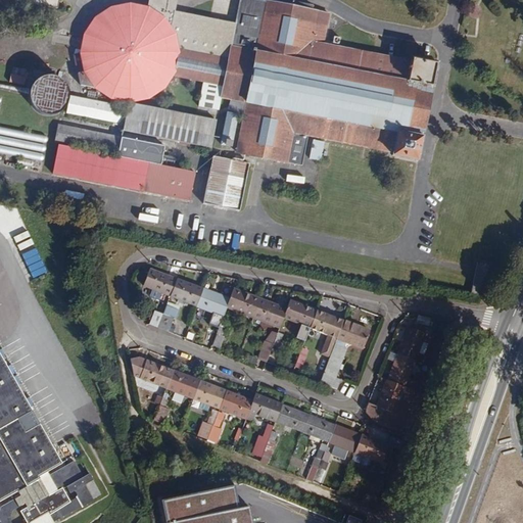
[(10,0),(57,9),(58,0),(10,0)]
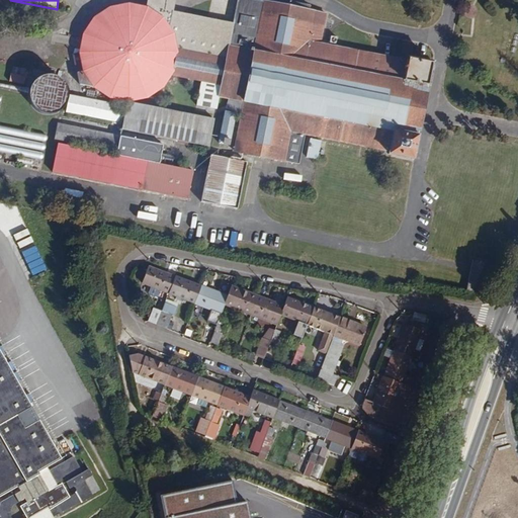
[(121,100),(126,100),(132,100),(139,100),(148,96),(155,92),(161,86),(167,80),(169,76),(200,82),(195,110),(216,115),(220,98),(229,99),(226,111),(219,145),(229,147),(236,116),(241,117),(234,152),(299,165),(305,135),(387,151),(387,155),(414,160),(419,136),(415,135),(416,130),(419,130),(427,92),(424,91),(424,86),(428,87),(432,64),(408,59),(407,62),(320,45),(325,15),(309,12),(308,7),(276,0),(270,0),(268,4),(250,0),(238,0),(234,23),(173,11),(174,0),(147,0),(146,6),(127,2),(107,7),(93,17),(82,33),(79,53),(82,71),(93,88),(109,97),(121,100)]
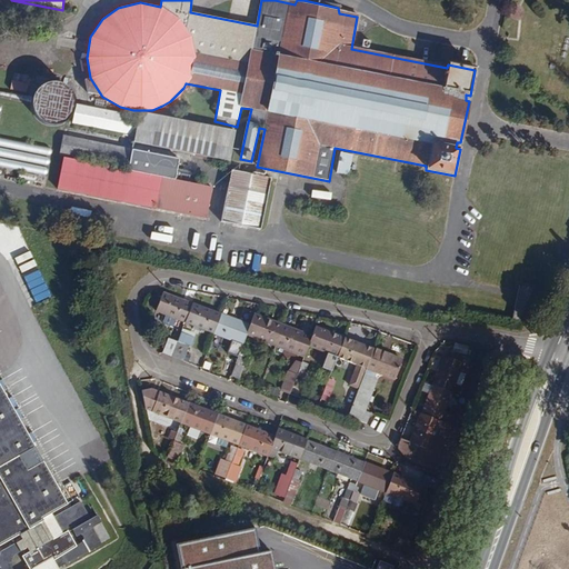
[(12,80),(11,89),(29,92),(30,83),(12,80)]
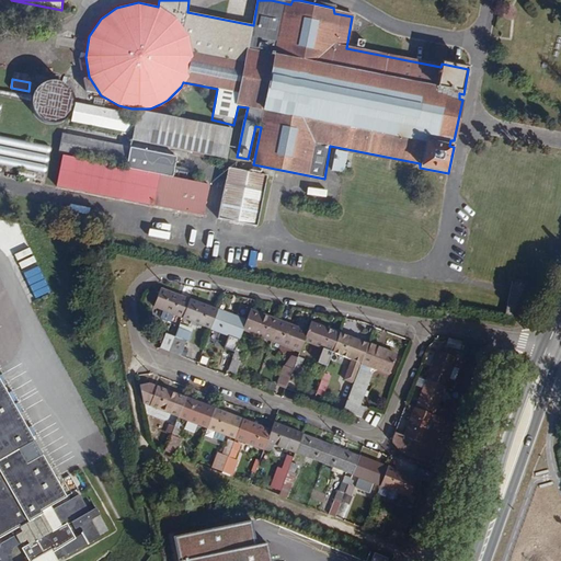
[(42,119),(48,122),(54,123),(60,122),(66,119),(70,115),(73,111),(75,109),(75,105),(76,102),(75,95),(72,90),(68,86),(63,82),(56,80),(50,80),(44,82),(38,87),(35,91),(33,98),(33,103),(34,110),(37,115),(42,119)]
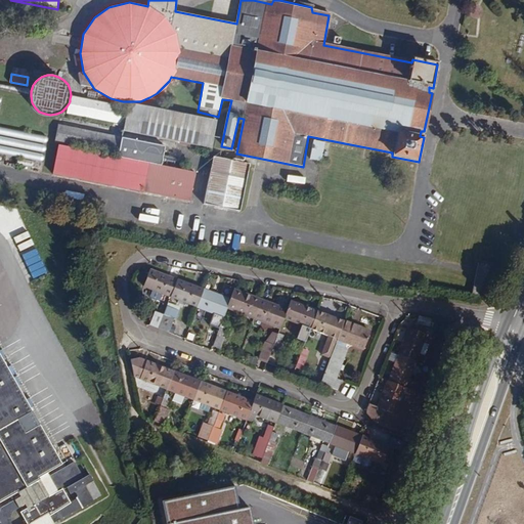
[(127,106),(71,95),(70,98),(70,101),(69,103),(66,107),(67,107),(67,114),(123,125),(127,106)]
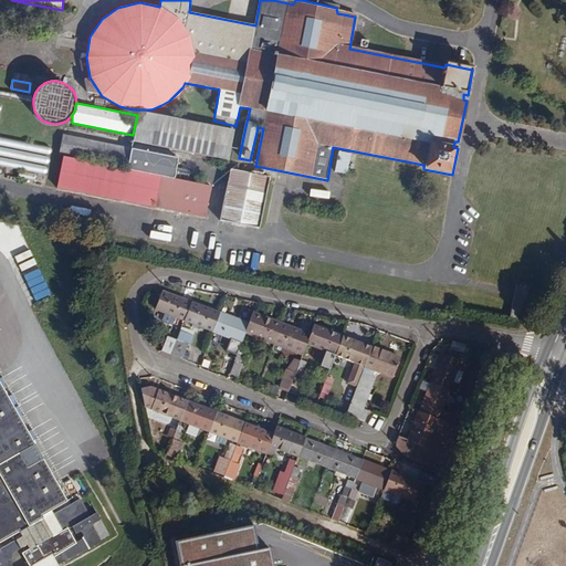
[(229,160),(234,130),(139,112),(133,143),(229,160)]
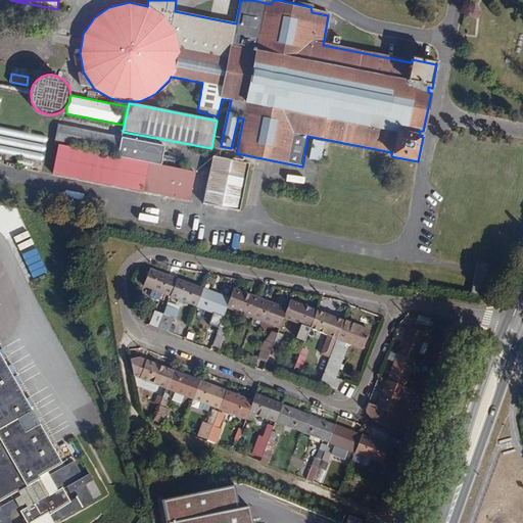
[(54,143),(116,155),(120,136),(58,125),(54,143)]
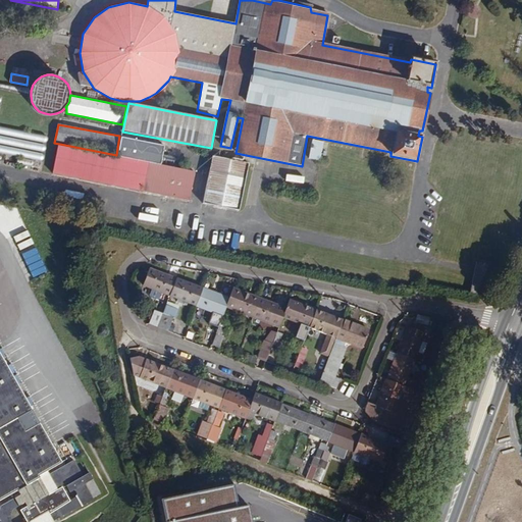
[(0,126),(0,154),(17,157),(16,163),(43,167),(49,136),(0,126)]
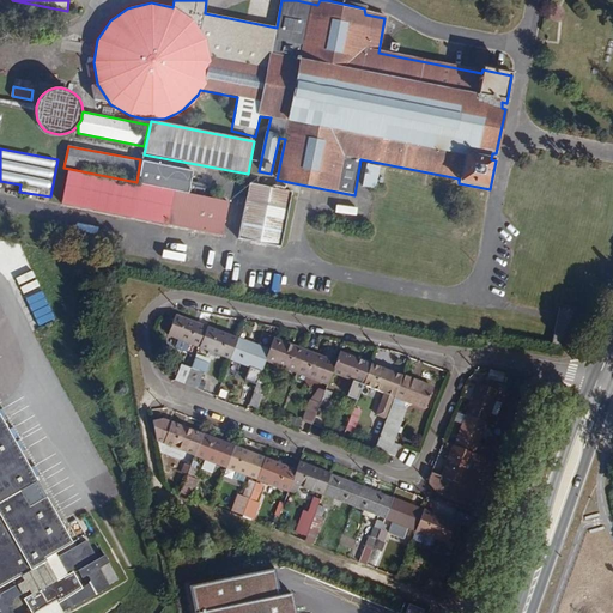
[(70,169),(61,204),(223,236),(229,202),(189,194),(193,171),(143,162),(139,183),(70,169)]
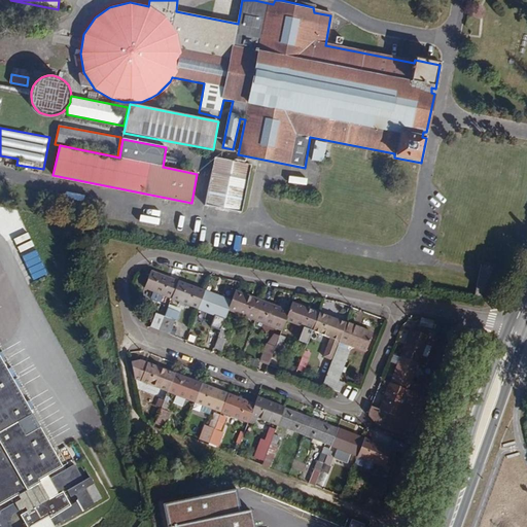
[(322,162),(326,144),(315,142),(312,160),(322,162)]
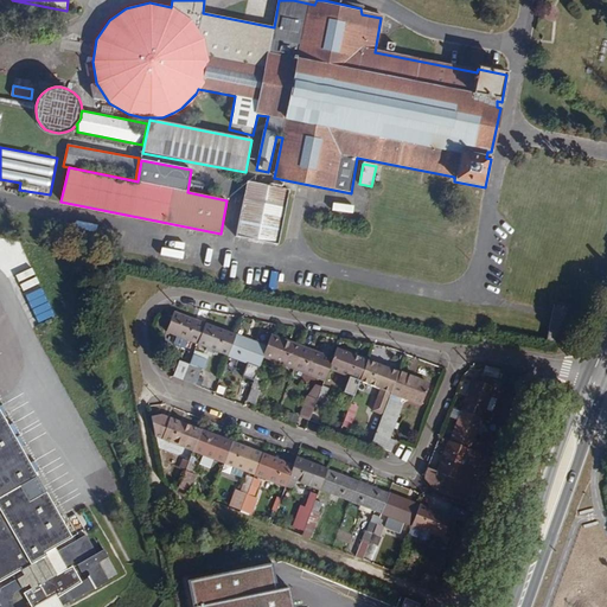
[(278,244),(288,191),(247,183),(236,237),(278,244)]
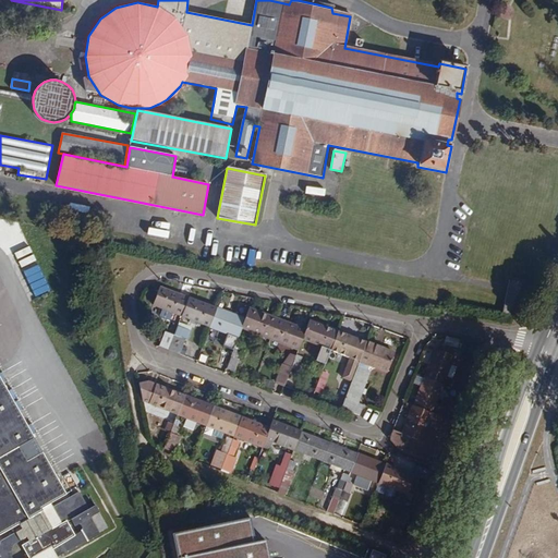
[(14,253),(17,259),(32,253),(28,246),(14,253)]
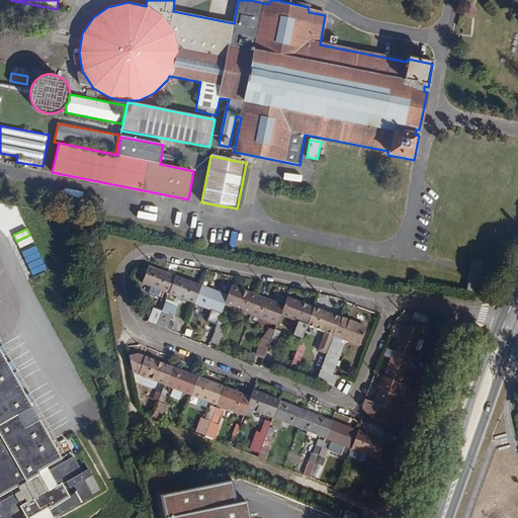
[(17,243),(20,249),(33,243),(30,237),(17,243)]
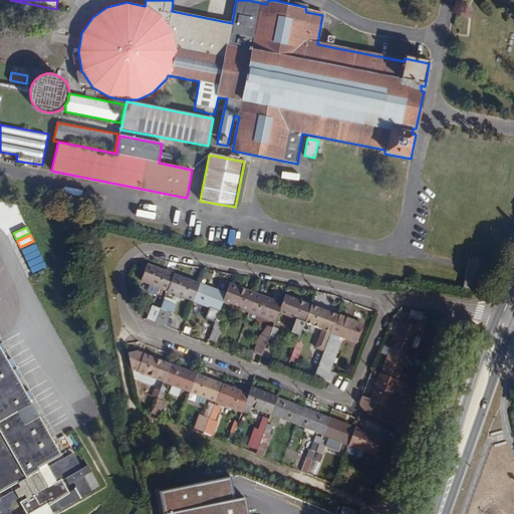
[(34,243),(21,249),(25,256),(37,249),(34,243)]
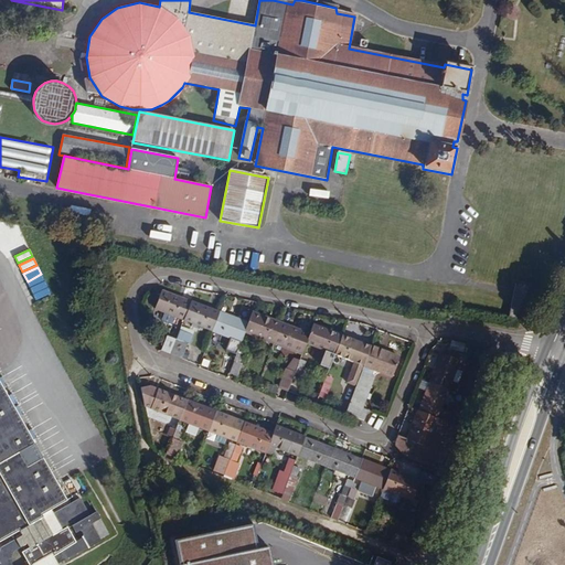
[(43,278),(29,285),(32,292),(46,285),(43,278)]
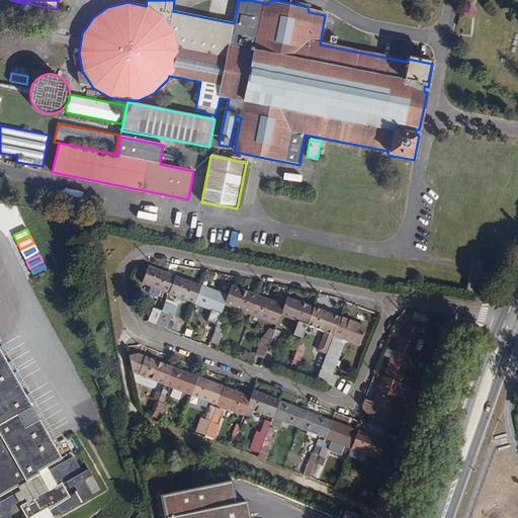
[(45,265),(31,271),(34,277),(48,271),(45,265)]
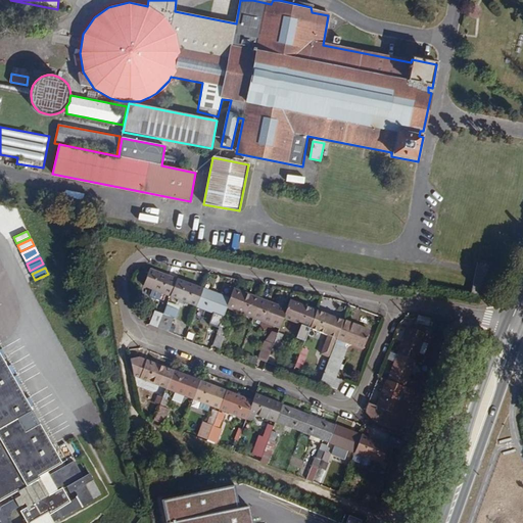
[(171,296),(177,280),(150,269),(143,286),(152,289),(160,292),(171,296)]
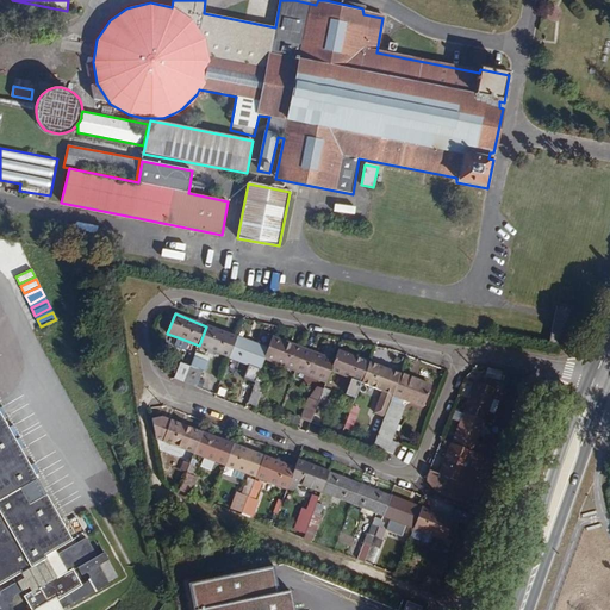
[(229,358),(236,338),(206,327),(199,346),(209,349),(221,354),(229,358)]
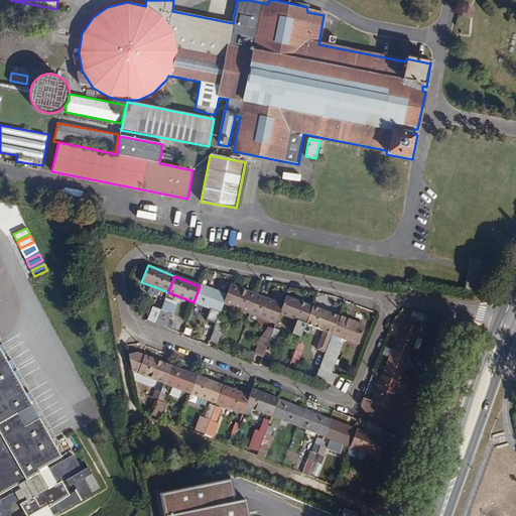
[(250,313),(257,295),(230,285),(226,296),(224,303),(250,313)]
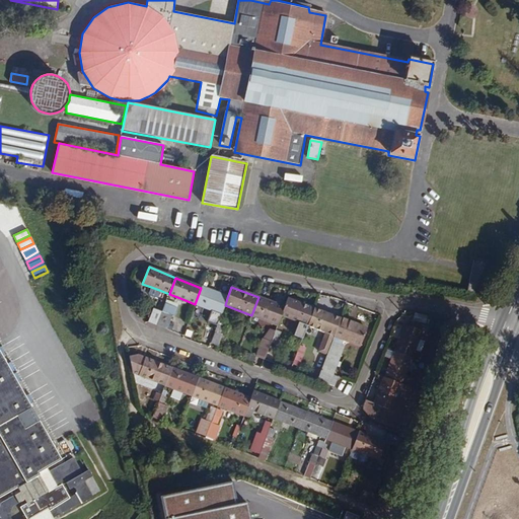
[(225,305),(227,298),(201,288),(195,304),(221,314),(225,305)]
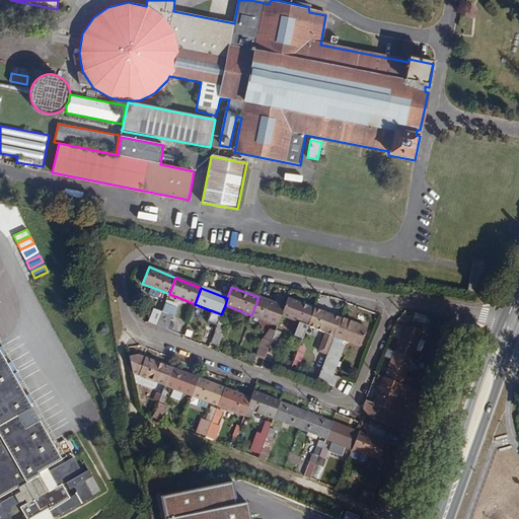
[(281,315),(284,307),(258,297),(251,315),(278,325),(281,315)]
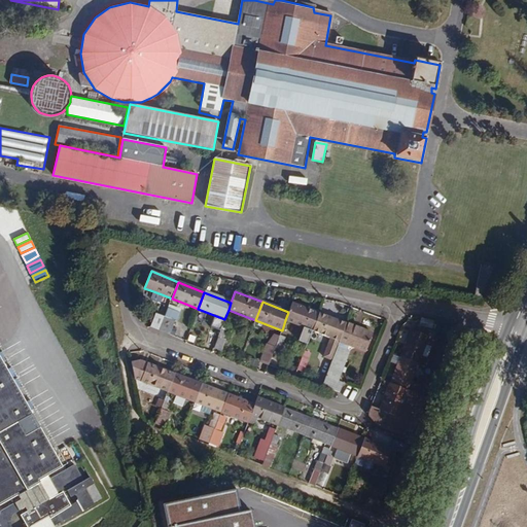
[(312,331),(319,314),(292,303),(288,312),(285,320),(312,331)]
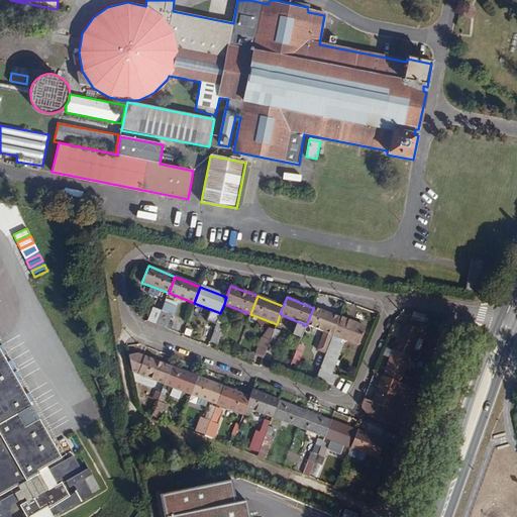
[(165,302),(157,323),(167,327),(172,315),(173,315),(178,304),(166,299),(165,302)]
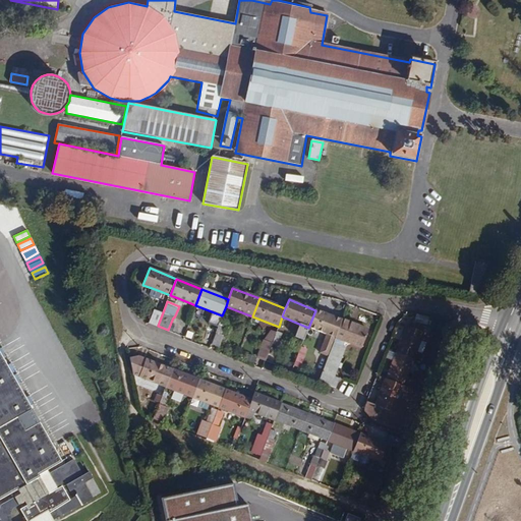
[(149,323),(158,326),(166,304),(161,302),(157,311),(155,309),(149,323)]
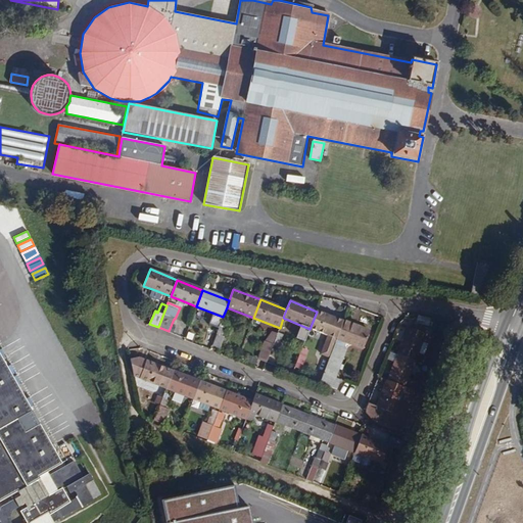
[(337,339),(343,322),(317,312),(310,329),(328,335),(321,354),(329,358),(330,355),(335,344),(337,339)]
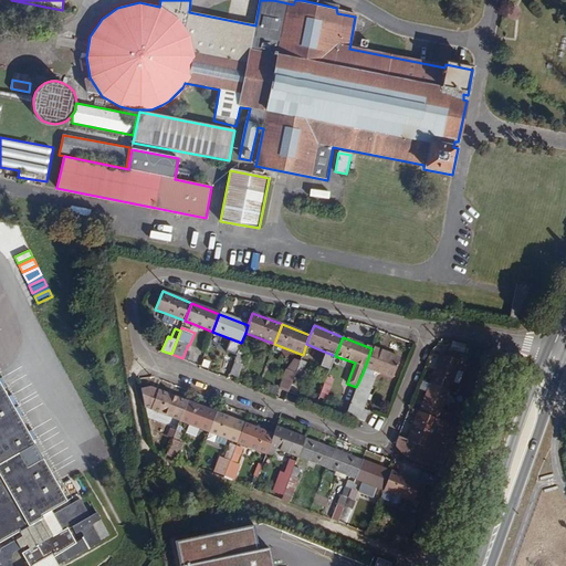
[(468,354),(469,346),(452,342),(450,350),(468,354)]
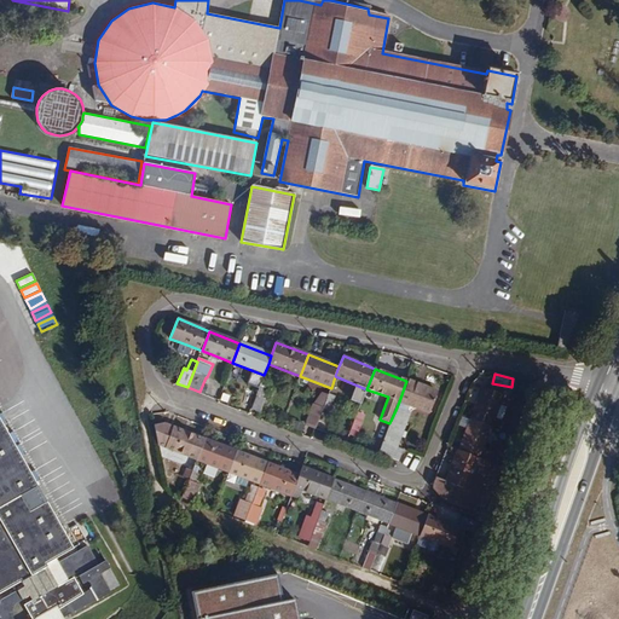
[(241,406),(250,410),(250,409),(261,381),(255,380),(249,394),(247,393),(241,406)]
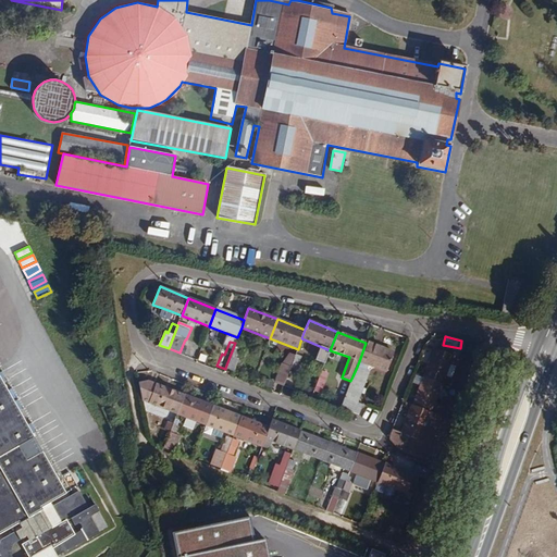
[(235,343),(225,368),(234,371),(238,360),(236,359),(242,346),(235,343)]
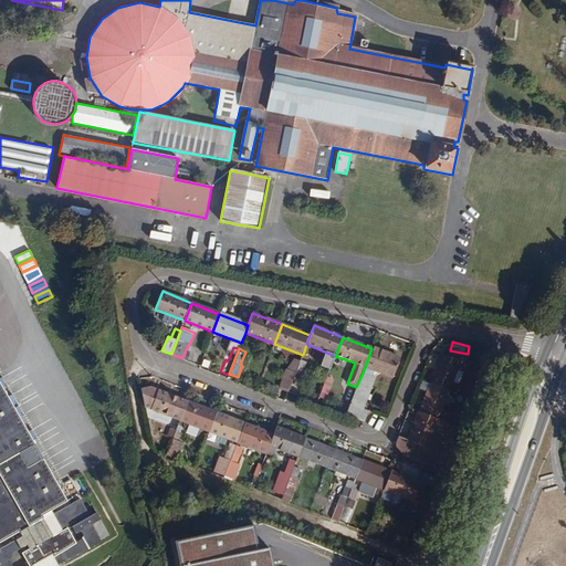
[(400,358),(371,348),(365,367),(363,373),(357,385),(356,387),(353,397),(346,415),(365,421),(369,411),(364,409),(376,377),(373,376),(375,371),(392,378),(400,358)]
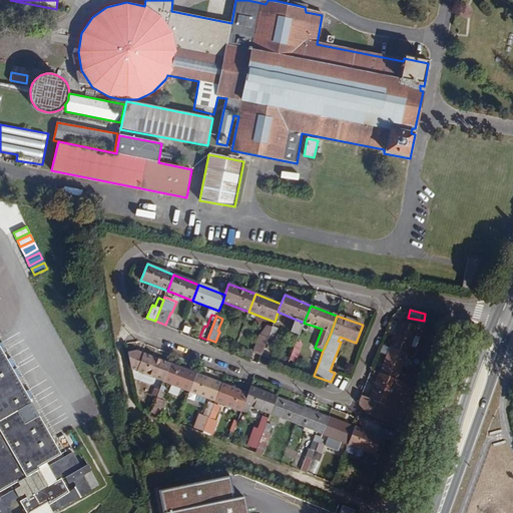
[(390,348),(407,354),(410,346),(414,336),(417,330),(419,331),(422,324),(413,320),(412,326),(401,322),(390,348)]
